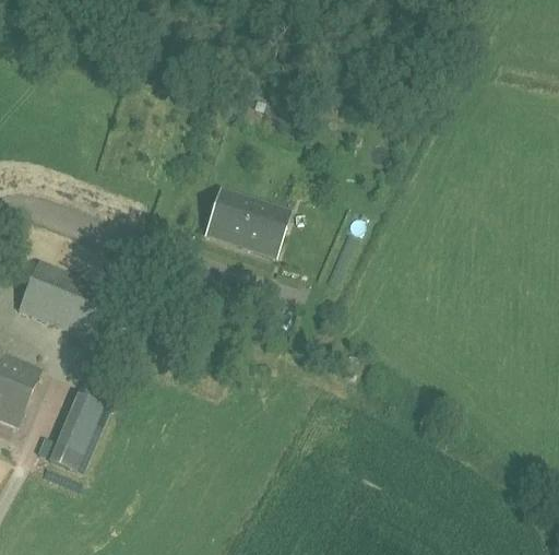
[(222,189),(207,234),(275,256),(289,211),(222,189)]
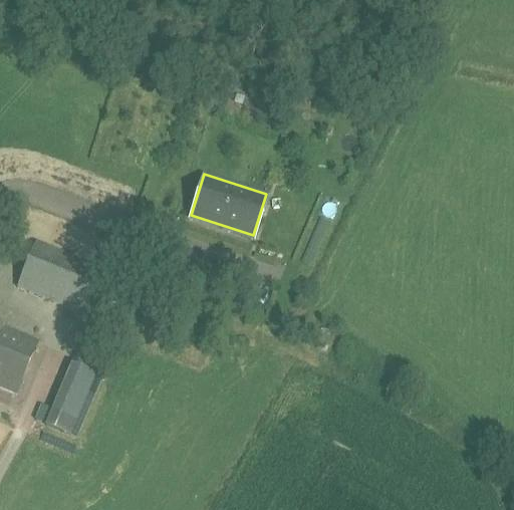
[(36,239),(17,285),(83,312),(102,268),(36,239)]
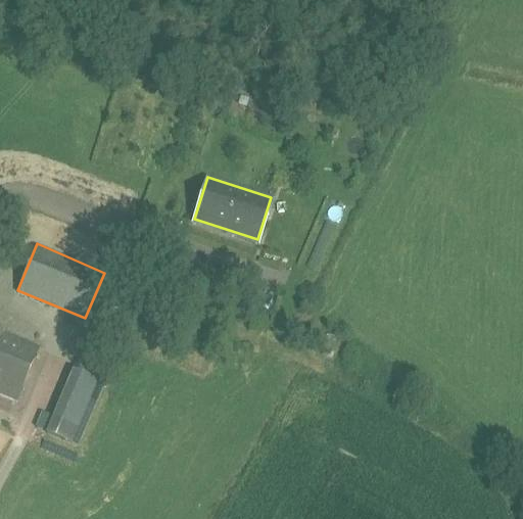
[(2,329),(0,328),(0,391),(15,398),(38,344),(2,330),(2,329)]
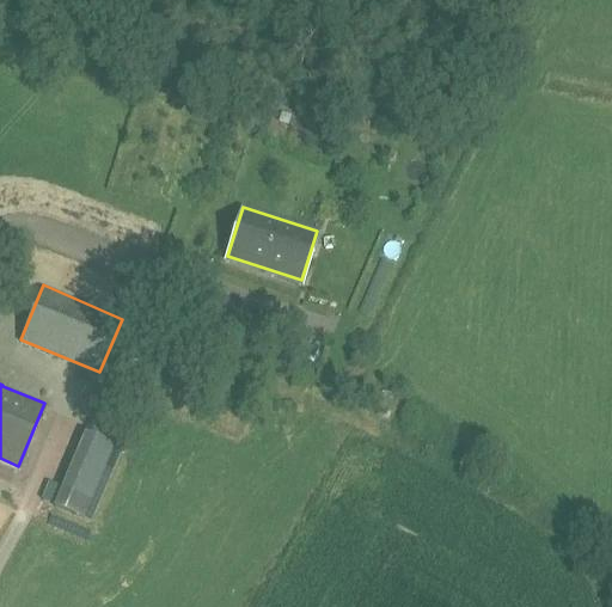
[(84,431),(62,485),(98,500),(120,447),(84,431)]
